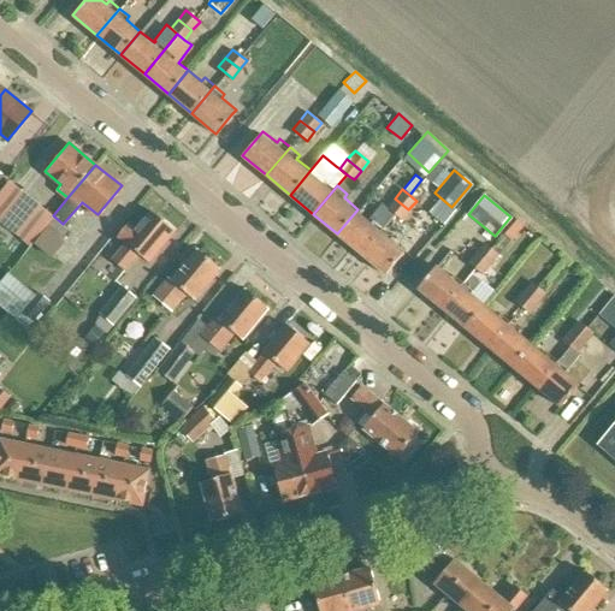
[(401,219),(408,209),(395,199),(388,207),(394,213),(401,219)]
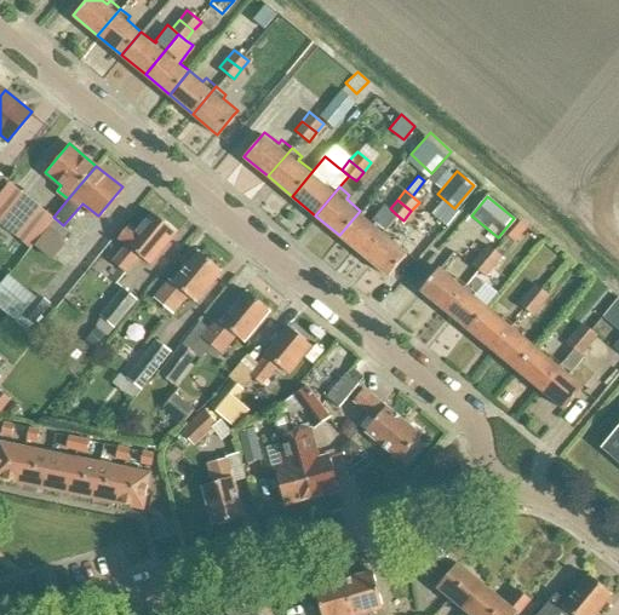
[(46,225),(53,217),(38,203),(28,216),(43,229),(46,225)]
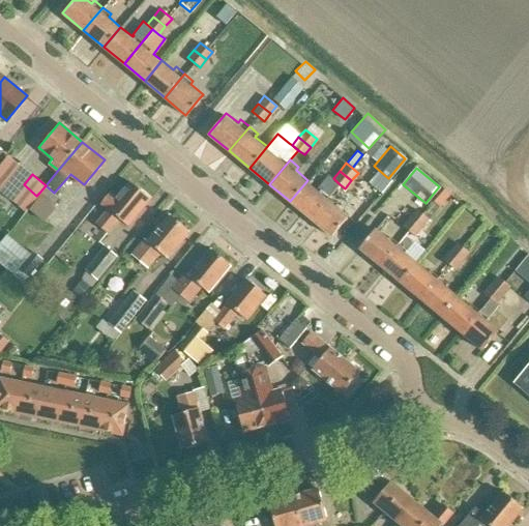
[(339,183),(333,178),(327,174),(317,186),(307,180),(290,201),(311,218),(331,194),(339,183)]
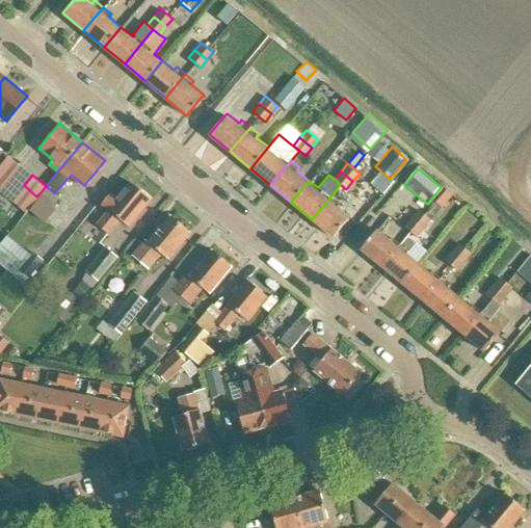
[(151,199),(130,181),(116,198),(110,191),(100,203),(107,209),(96,223),(107,233),(118,218),(128,227),(151,199)]
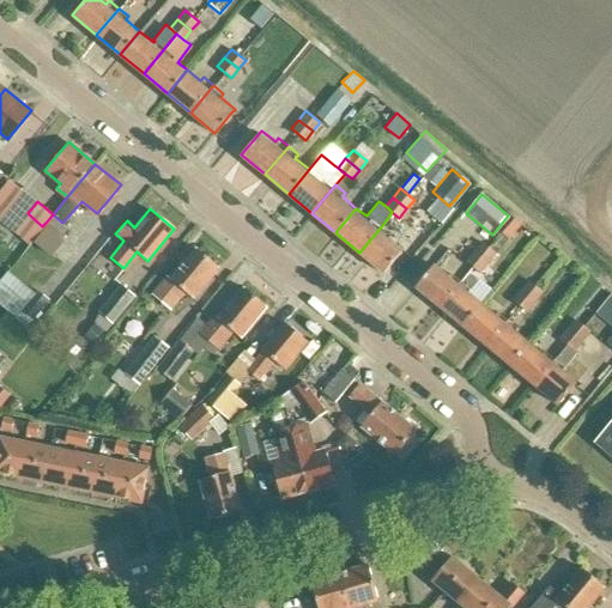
[(53,214),(46,223),(47,224),(32,239),(52,255),(65,238),(61,236),(68,228),(62,223),(53,214)]
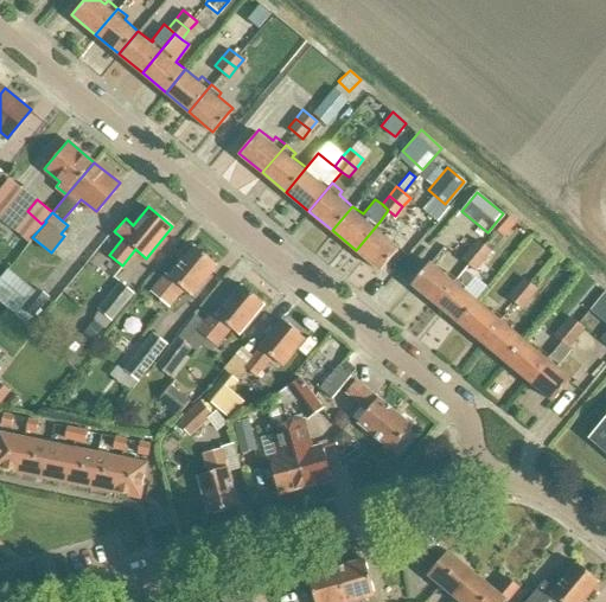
[(380,222),(356,250),(380,269),(400,244),(386,232),(389,229),(380,222)]
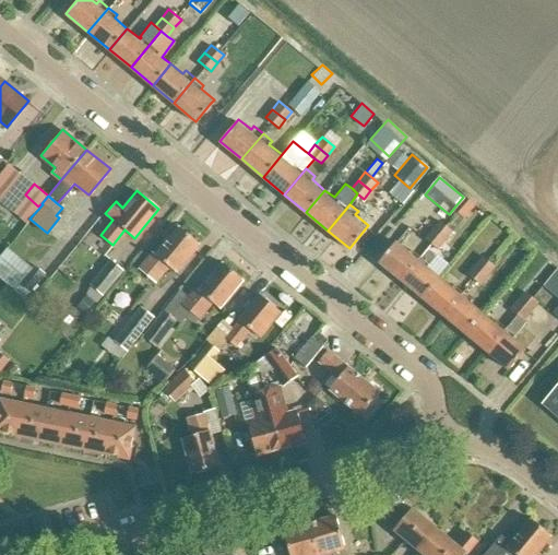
[(451,229),(446,225),(439,220),(432,227),(444,238),(451,229)]
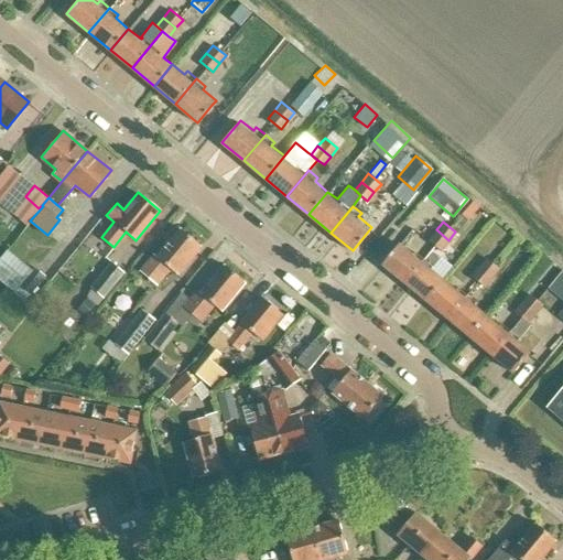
[(201,245),(180,227),(157,255),(153,252),(139,270),(157,283),(170,268),(177,273),(201,245)]
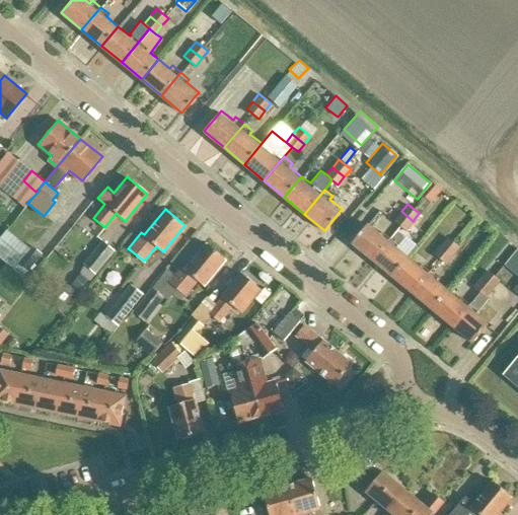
[(413,221),(401,211),(394,219),(407,228),(413,221)]
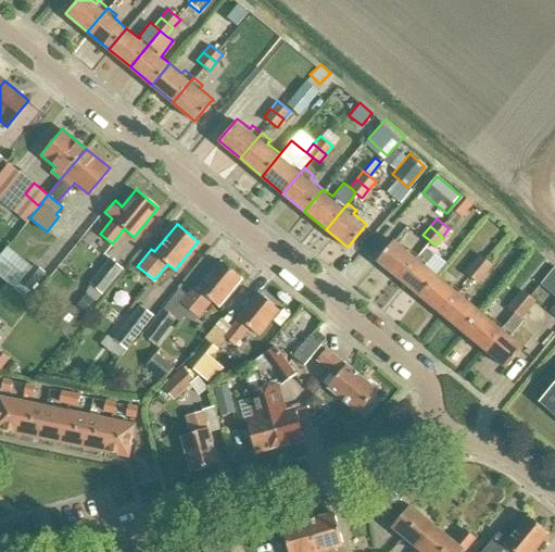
[(399,277),(417,254),(408,248),(405,251),(392,240),(377,260),(399,277)]
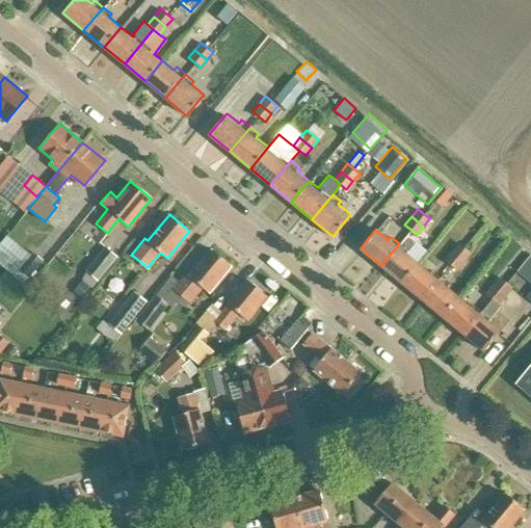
[(458,242),(452,251),(463,260),(470,253),(466,248),(458,242)]
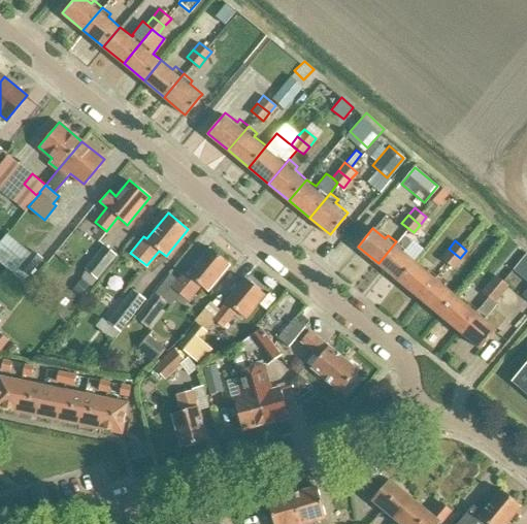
[(398,281),(414,262),(402,252),(404,249),(396,241),(379,263),(398,281)]
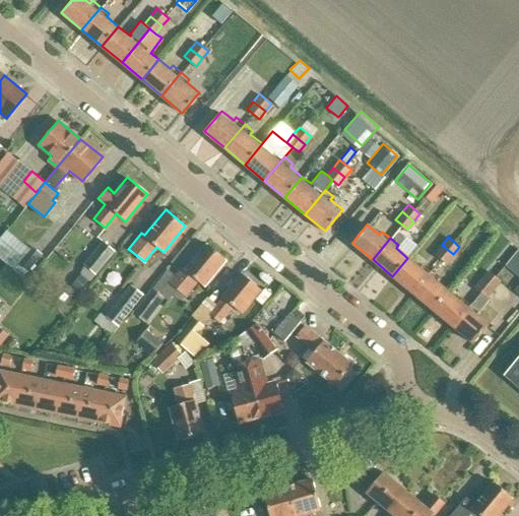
[(83,263),(95,273),(114,252),(102,242),(83,263)]
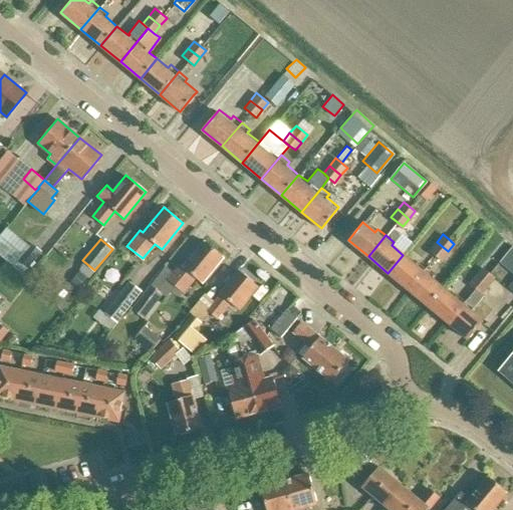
[(223,256),(204,240),(183,265),(180,263),(167,279),(182,292),(195,277),(201,282),(223,256)]
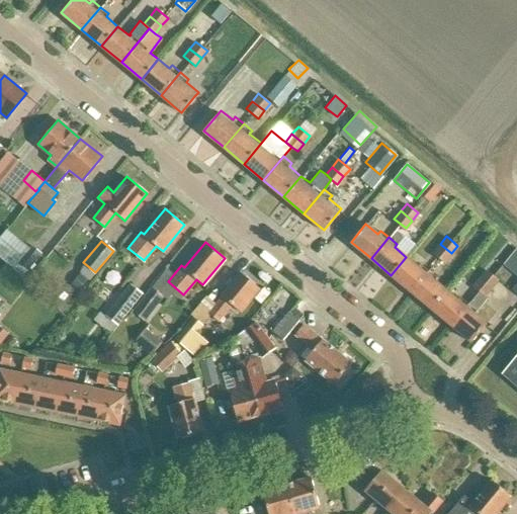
[(440,244),(434,251),(445,261),(451,253),(440,244)]
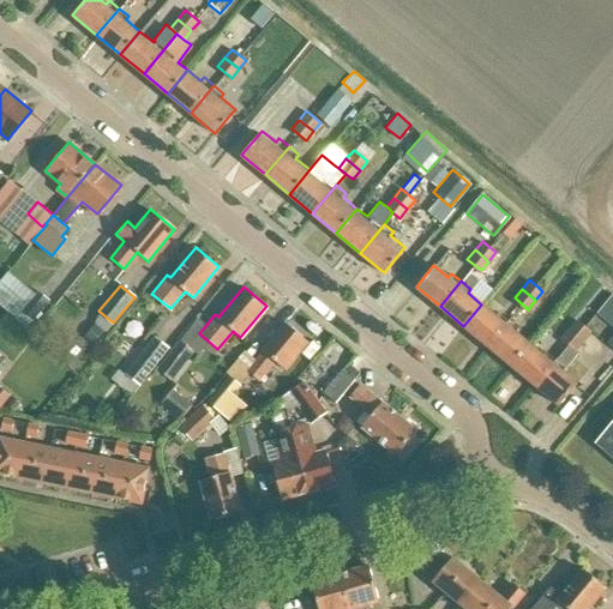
[(20,309),(31,319),(47,299),(36,290),(20,309)]
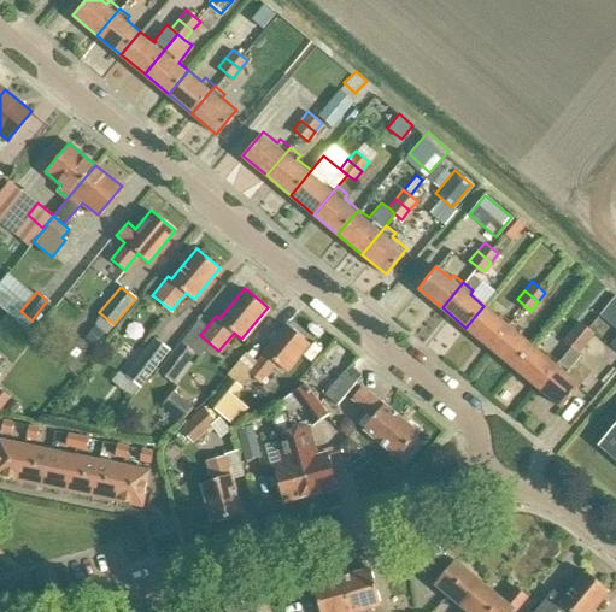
[(484,306),(465,328),(490,347),(510,322),(500,313),(498,317),(484,306)]
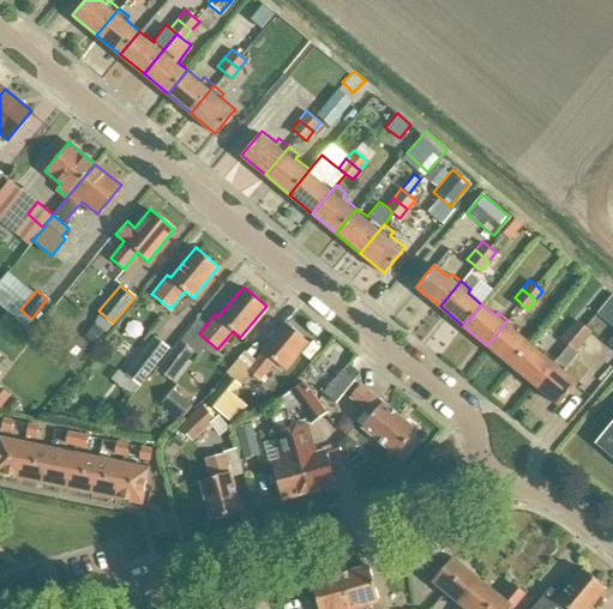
[(590,331),(583,325),(577,319),(569,329),(583,339),(590,331)]
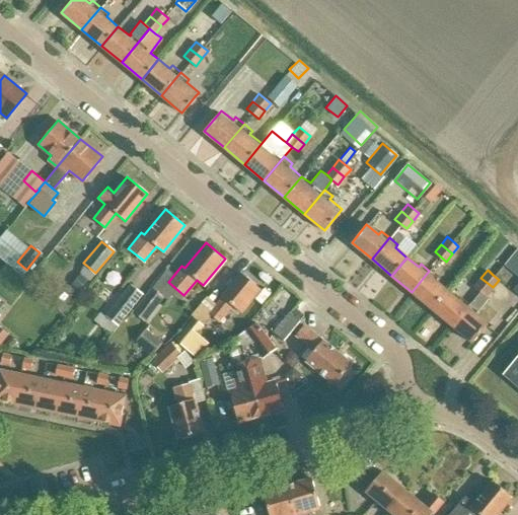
[(429,271),(412,292),(432,308),(446,290),(435,281),(438,278),(429,271)]
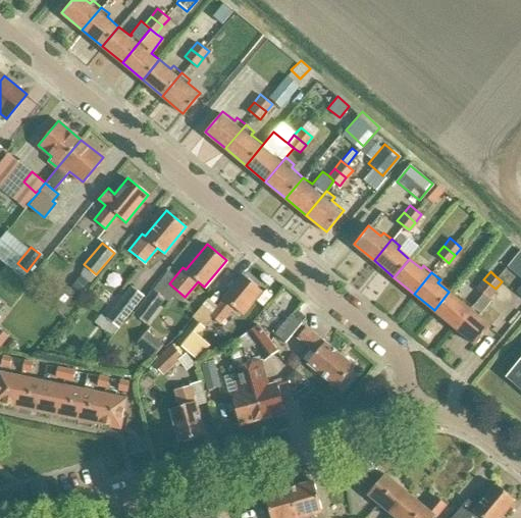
[(261,290),(242,274),(222,298),(223,298),(217,306),(207,297),(192,316),(195,318),(175,341),(198,359),(210,344),(198,334),(205,326),(202,324),(210,315),(219,322),(232,306),(242,313),(261,290)]
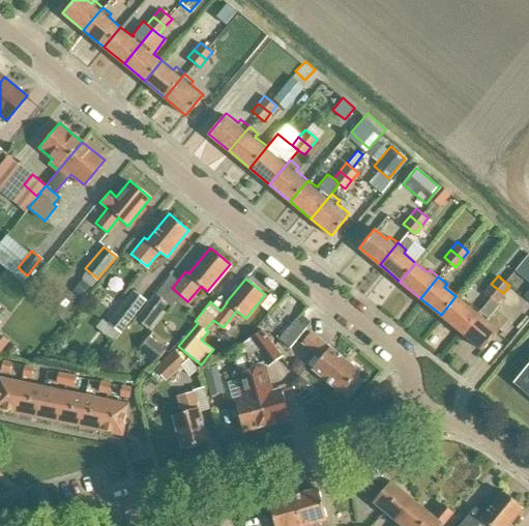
[(503,293),(491,284),(485,291),(496,301),(503,293)]
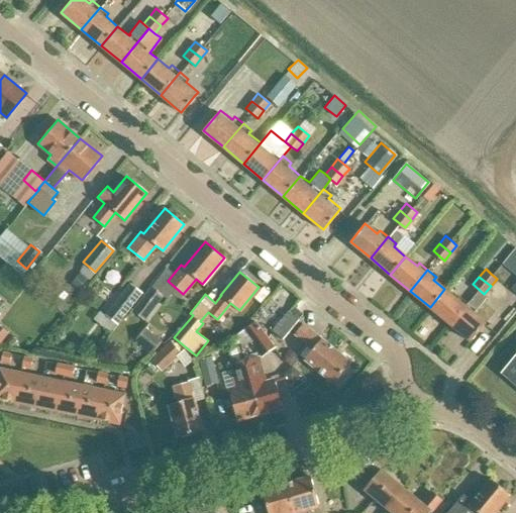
[(105,314),(117,323),(141,293),(130,283),(105,314)]
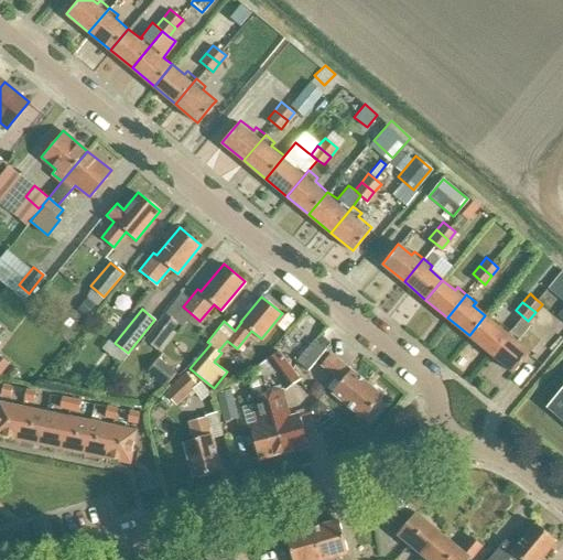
[(164,313),(144,340),(157,350),(177,323),(164,313)]
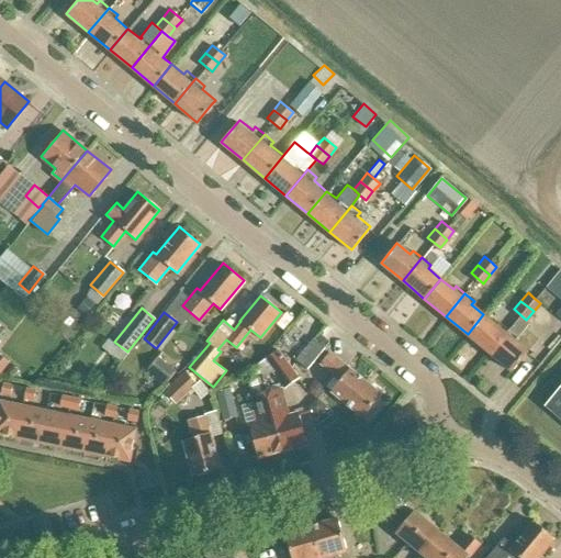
[(489,353),(508,328),(498,322),(496,325),(483,314),(468,334),(489,353)]
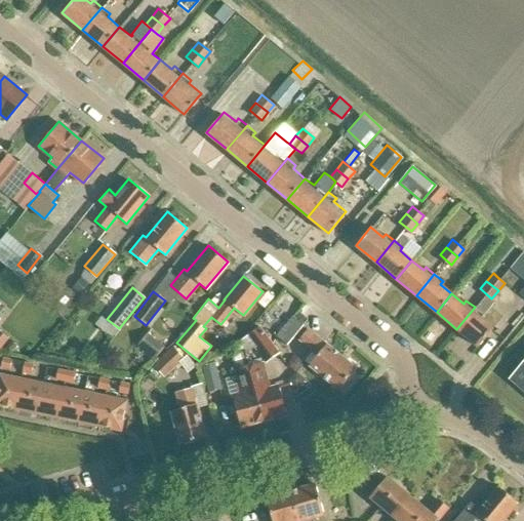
[(483,314),(493,301),(485,294),(475,307),(483,314)]
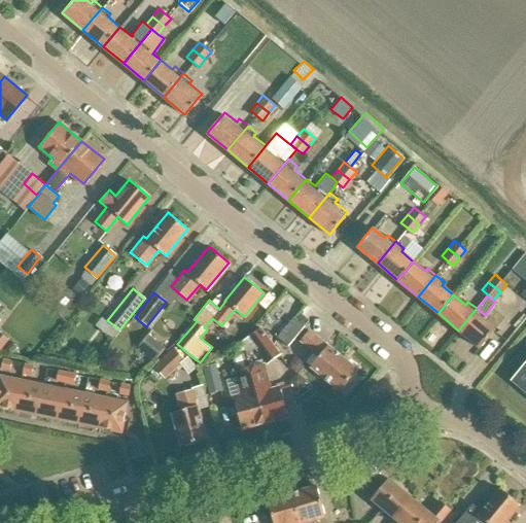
[(479,347),(494,328),(482,318),(485,315),(477,308),(458,330),(479,347)]
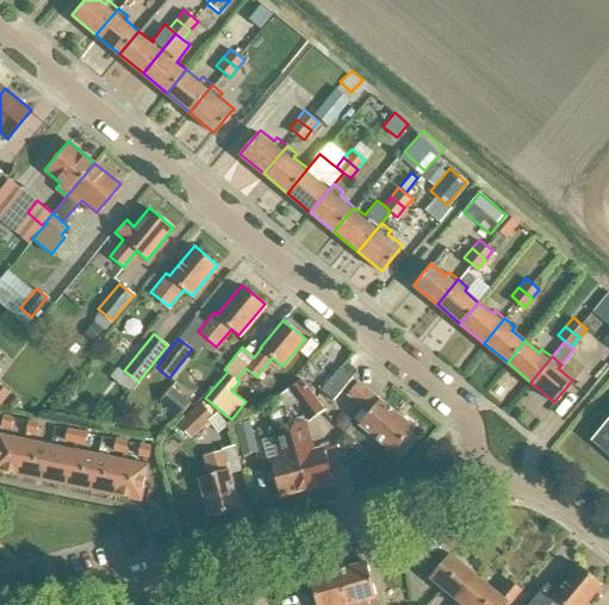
[(339,367),(321,390),(334,400),(352,378),(339,367)]
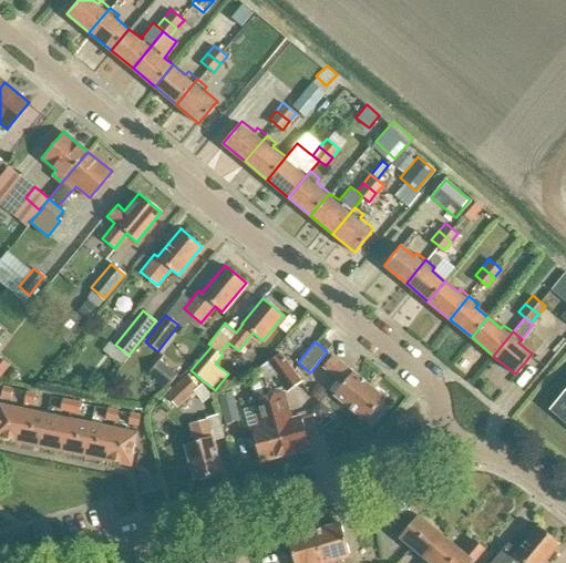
[(266,364),(274,375),(287,391),(301,380),(280,352),(266,364)]
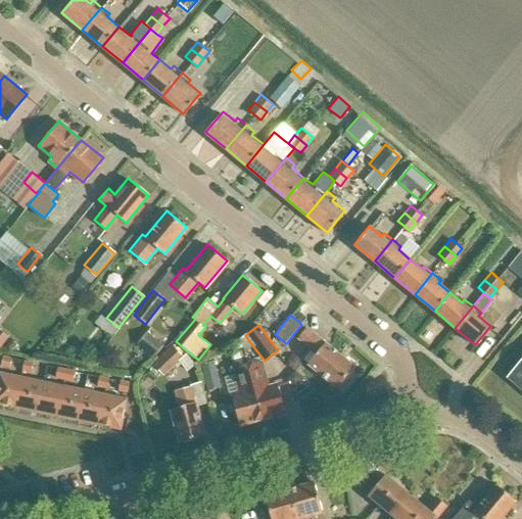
[(354,366),(306,326),(297,337),(317,352),(307,363),(337,387),(354,366)]
